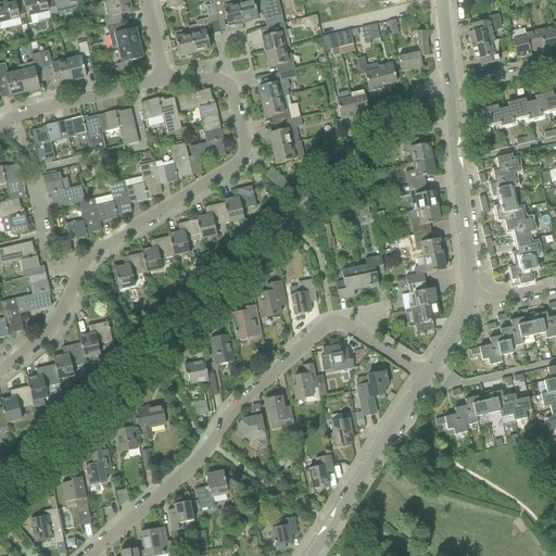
[(15,1),(15,3),(19,17),(21,26),(38,23),(36,13),(48,11),(46,2),(45,0),(22,0),(23,1),(16,2),(15,1)]
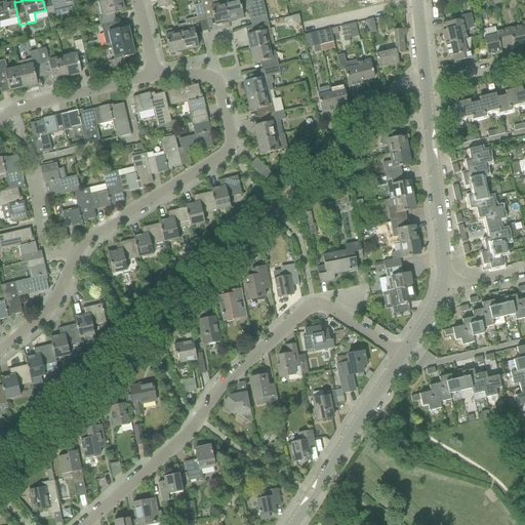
[(49,0),(43,2),(45,10),(46,15),(54,13),(53,11),(74,7),(72,0),(49,0)]
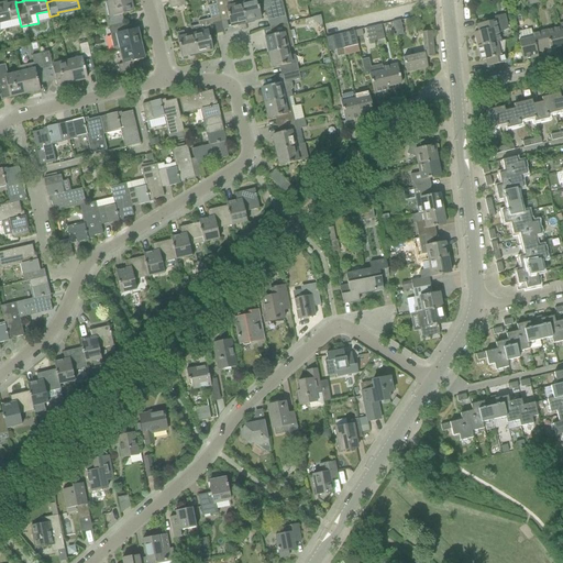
[(106,19),(108,28),(123,23),(121,15),(132,12),(129,0),(117,0),(109,2),(105,3),(109,18),(106,19)]
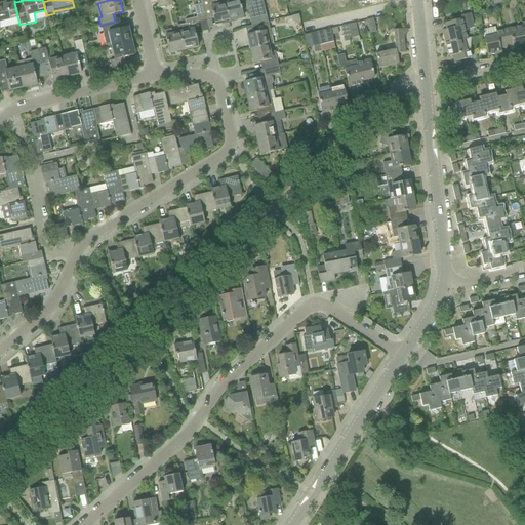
[(214,25),(229,22),(223,0),(219,0),(216,1),(216,0),(200,0),(201,4),(205,21),(205,18),(212,16),(214,25)]
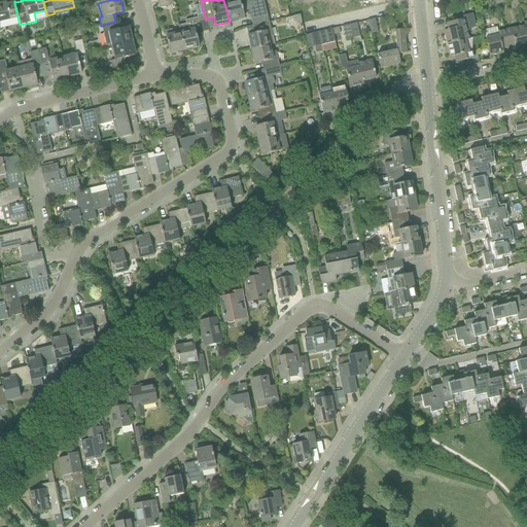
[(251,26),(254,26),(269,23),(262,0),(223,0),(230,22),(243,18),(241,9),(247,8),(250,19),(252,18),(254,25),(251,25),(251,26)]
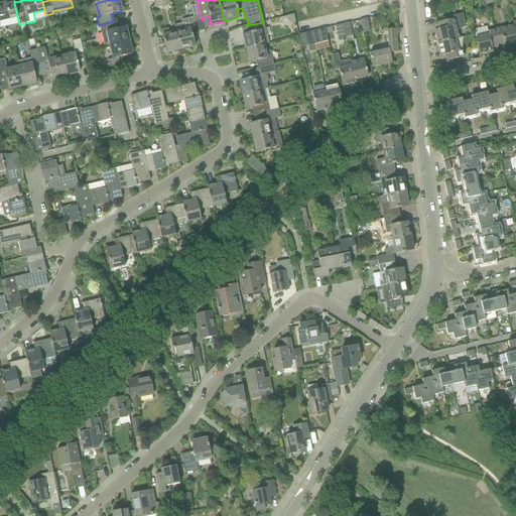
[(0,20),(17,16),(14,3),(6,5),(6,3),(0,4),(0,20)]
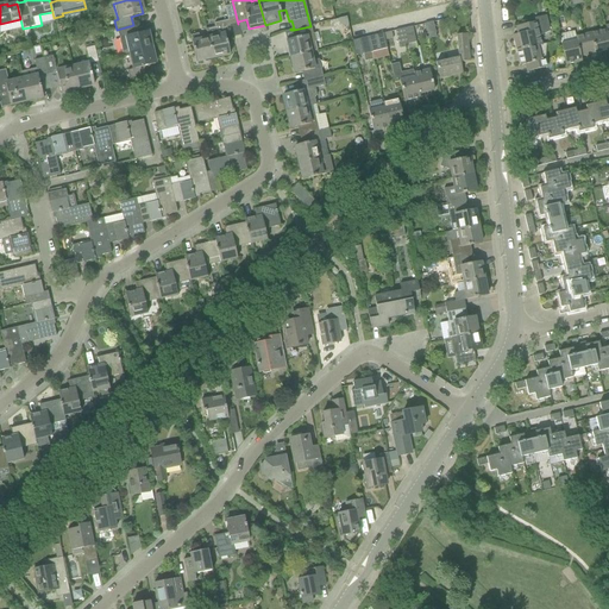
[(230,25),(238,24),(233,5),(224,7),(227,20),(213,24),(214,29),(206,30),(208,38),(213,58),(228,55),(226,44),(227,44),(224,29),(230,27),(230,25)]
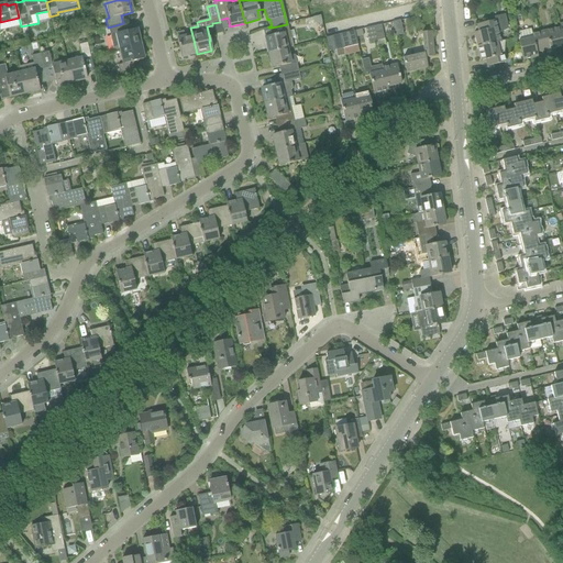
[(478,36),(475,37),(477,47),(499,42),(498,33),(508,29),(505,14),(494,18),(494,21),(487,22),(476,25),(477,32),(478,36)]
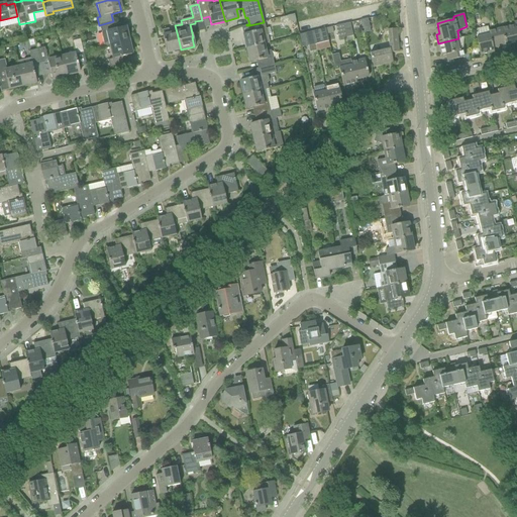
[(367,19),(359,20),(363,34),(370,32),(367,19)]
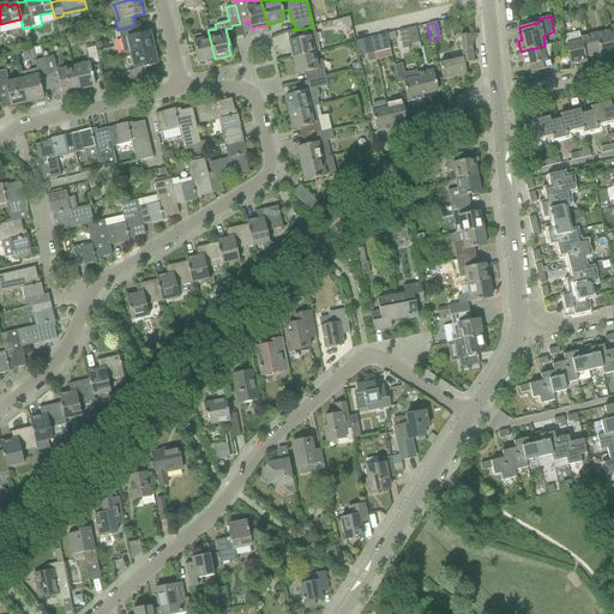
[(124,55),(131,54),(152,49),(149,32),(137,35),(134,25),(118,30),(124,55)]
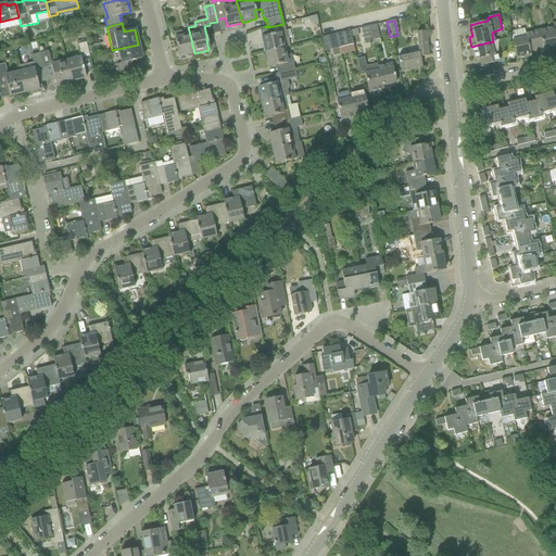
[(262,37),(265,52),(289,46),(287,39),(291,38),(290,30),(285,32),(283,24),(268,27),(270,35),(262,37)]
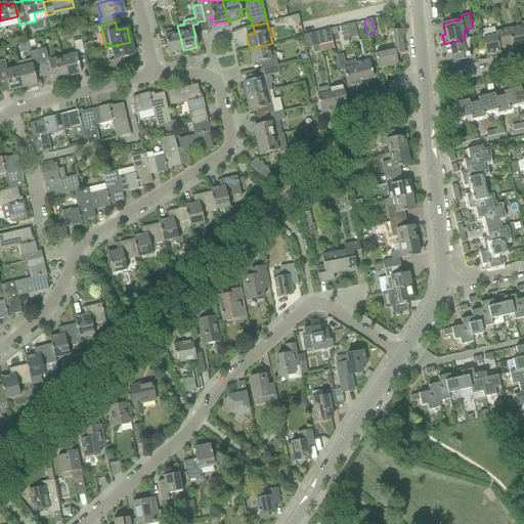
[(354,24),(347,26),(350,39),(357,37),(354,24)]
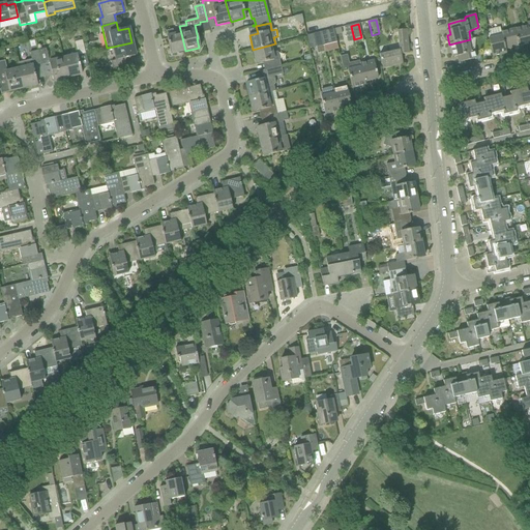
[(354,39),(351,26),(344,27),(347,40),(354,39)]
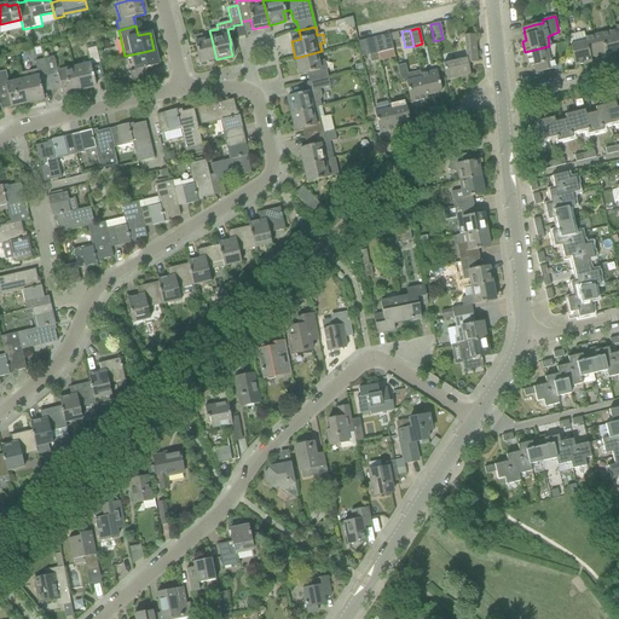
[(618,50),(614,30),(591,36),(596,57),(603,55),(603,56),(618,52),(618,50)]
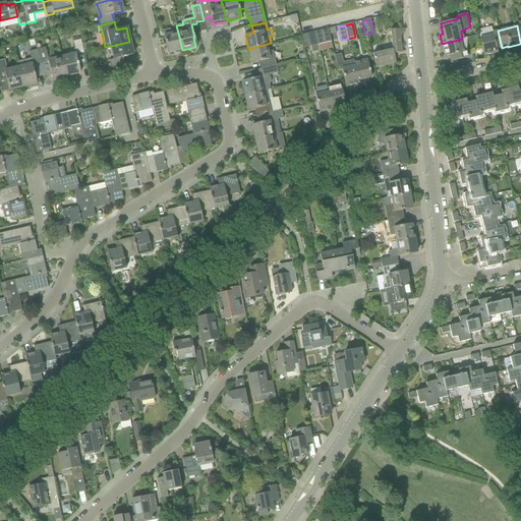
[(168,53),(182,50),(178,33),(170,34),(169,29),(162,31),(166,45),(168,53)]
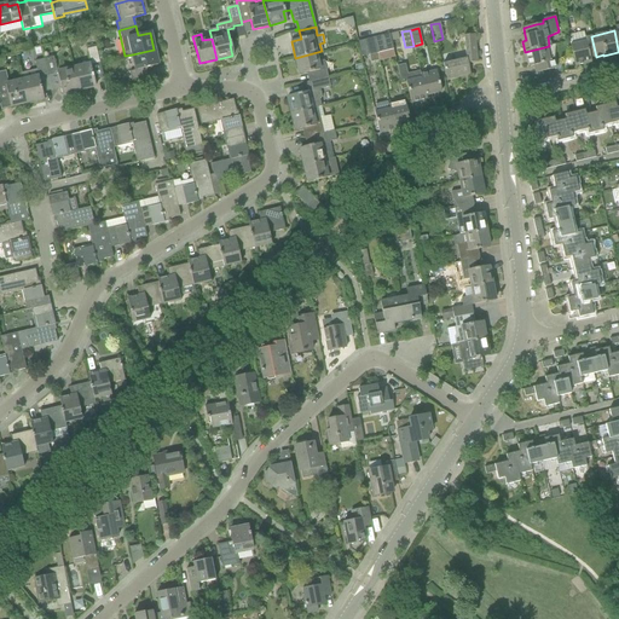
[(570,35),(567,38),(570,46),(572,55),(574,67),(590,63),(590,58),(596,57),(591,36),(584,38),(583,34),(573,35),(572,34),(570,35)]
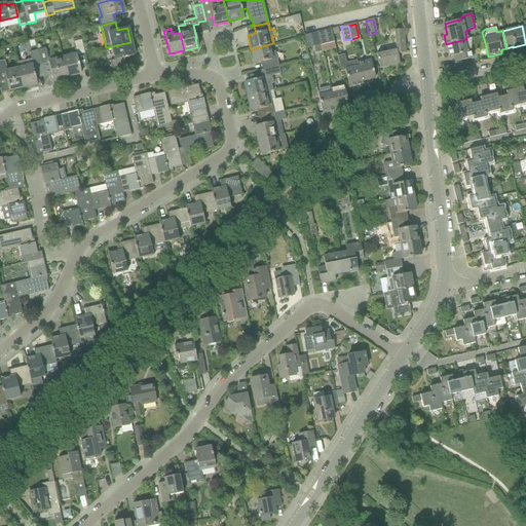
[(376,54),(376,58),(379,68),(387,66),(387,64),(399,61),(397,54),(405,53),(403,30),(393,31),(396,49),(376,54)]
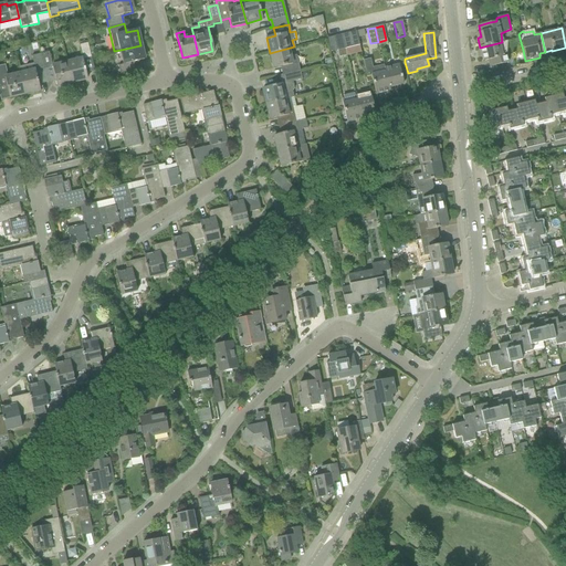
[(349,33),(342,35),(345,50),(353,48),(349,33)]
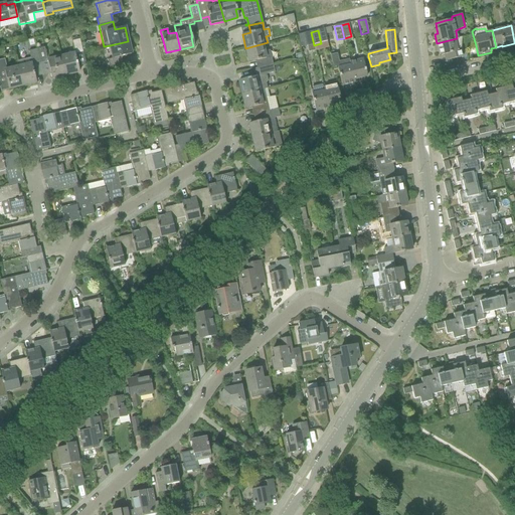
[(314,45),(311,32),(303,33),(306,46),(314,45)]
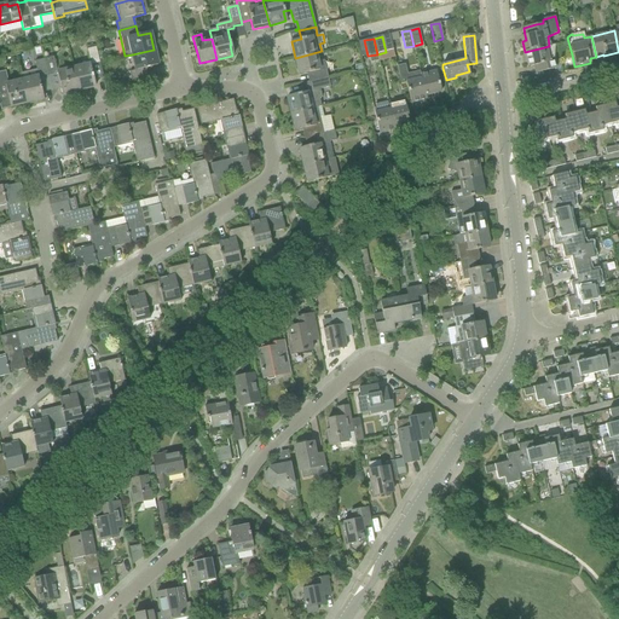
[(549,46),(525,52),(528,68),(533,67),(534,74),(537,74),(542,71),(555,69),(553,61),(554,45),(550,46),(549,46)]
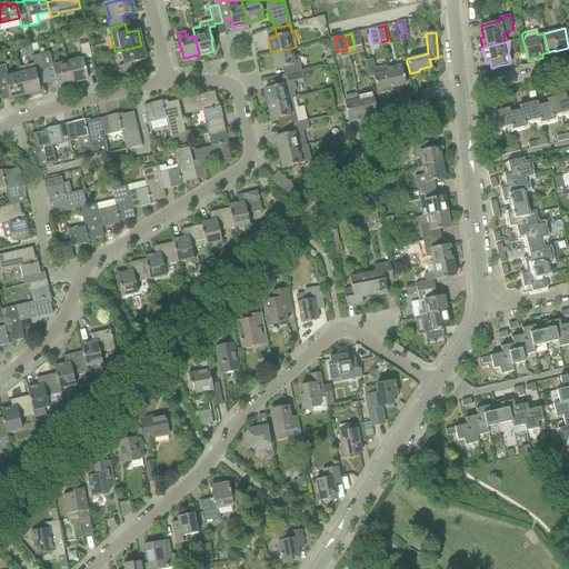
[(82,59),(68,63),(72,82),(88,79),(83,60),(91,59),(88,43),(79,46),(82,59)]
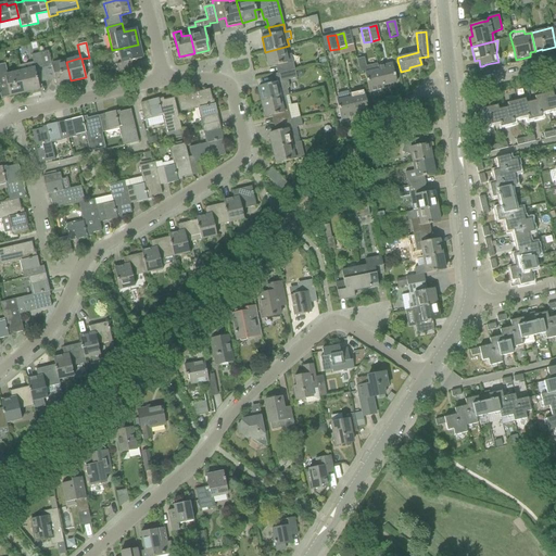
[(138,45),(118,49),(122,63),(116,65),(117,73),(133,70),(130,62),(141,59),(138,45)]
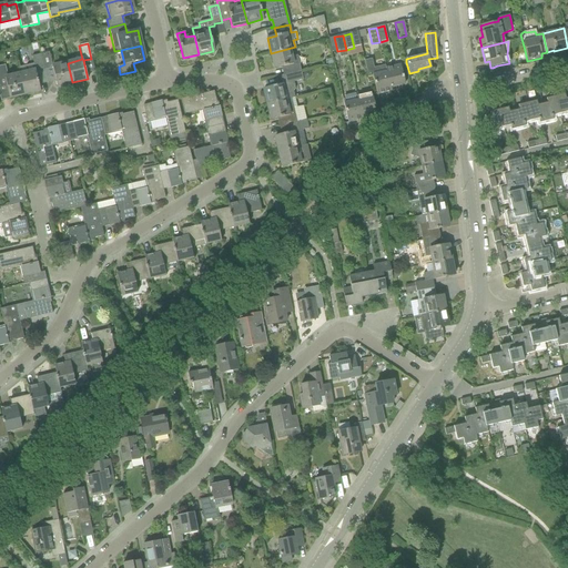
[(281,67),(283,75),(301,71),(297,56),(291,57),(290,49),(295,48),(295,47),(271,53),(274,68),(281,67)]
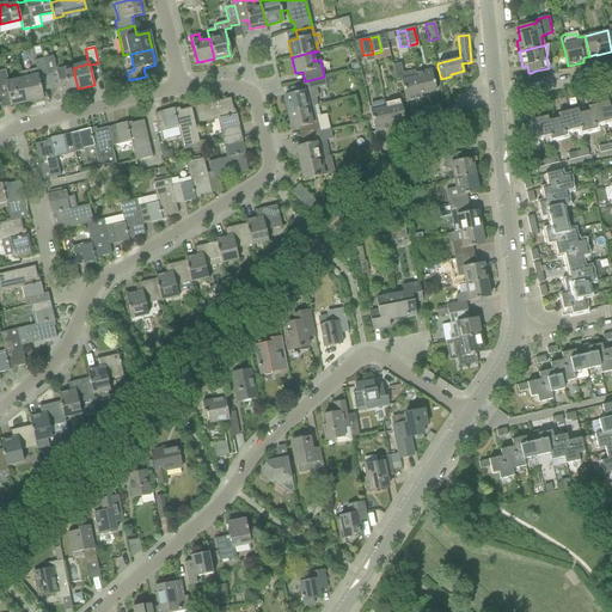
[(53,56),(43,59),(47,75),(56,73),(61,93),(78,89),(73,68),(56,72),(53,56)]
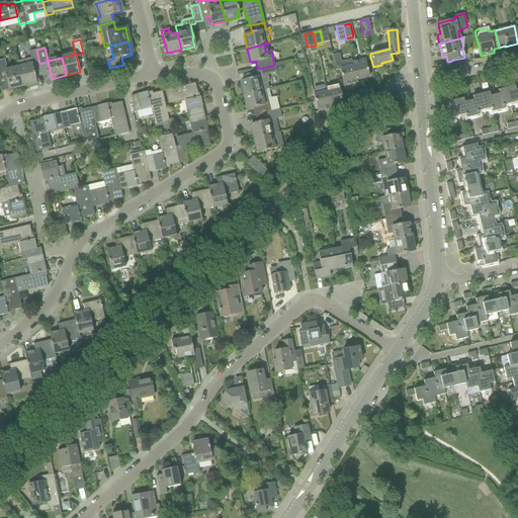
[(32,64),(18,68),(22,85),(36,82),(32,66),(39,64),(36,50),(29,51),(32,64)]
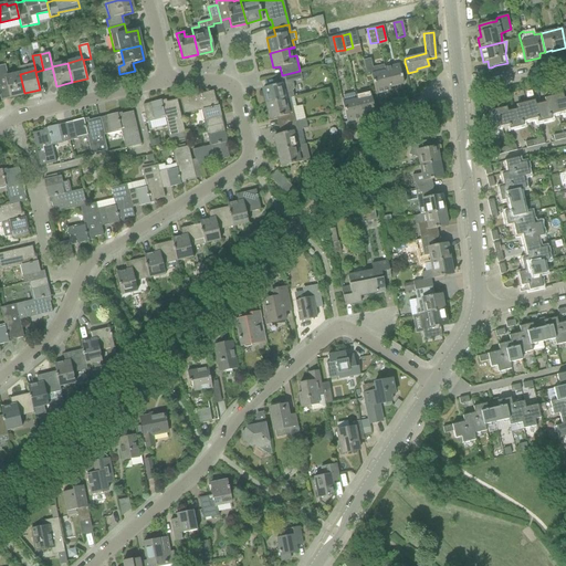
[(389,91),(384,69),(384,66),(373,69),(370,59),(363,61),(366,76),(370,76),(375,94),(389,91)]
